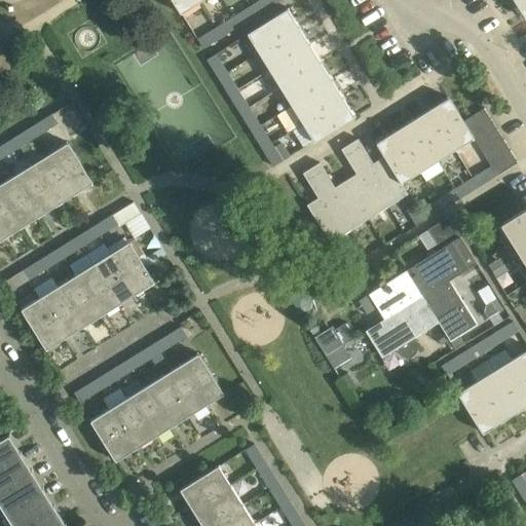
[(171,0),(180,14),(197,3),(195,0),(171,0)]
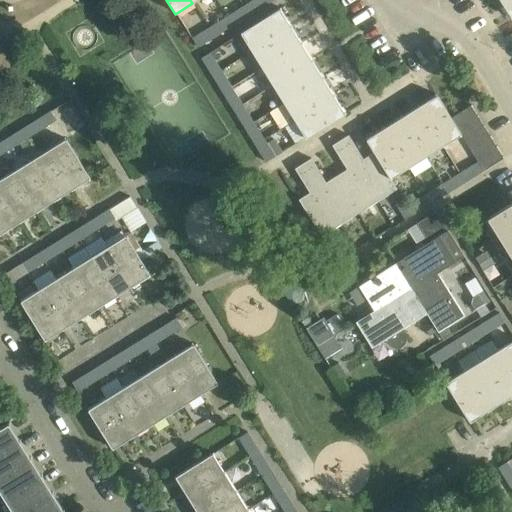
[(251,0),(248,3),(253,12),(265,4),(262,0),(251,0)]
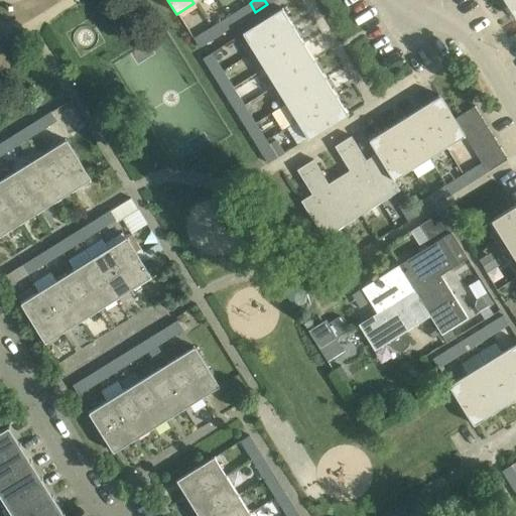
[(515,0),(502,0),(514,20),(515,18),(515,0)]
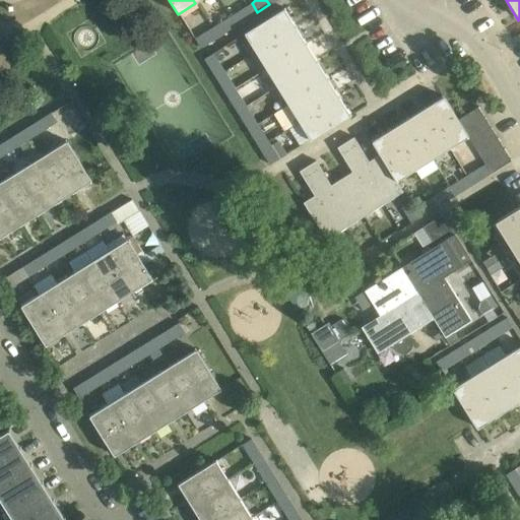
[(243,34),(254,52),(296,25),(284,7),(243,34)]
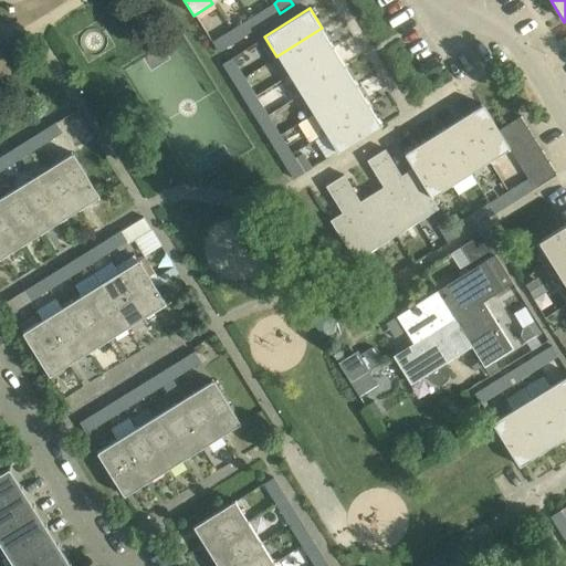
[(263,10),(249,19),(255,29),(269,20),(263,10)]
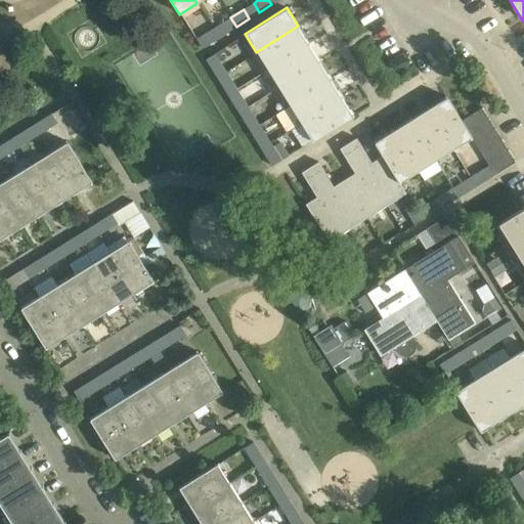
[(236,27),(230,17),(218,25),(224,34),(236,27)]
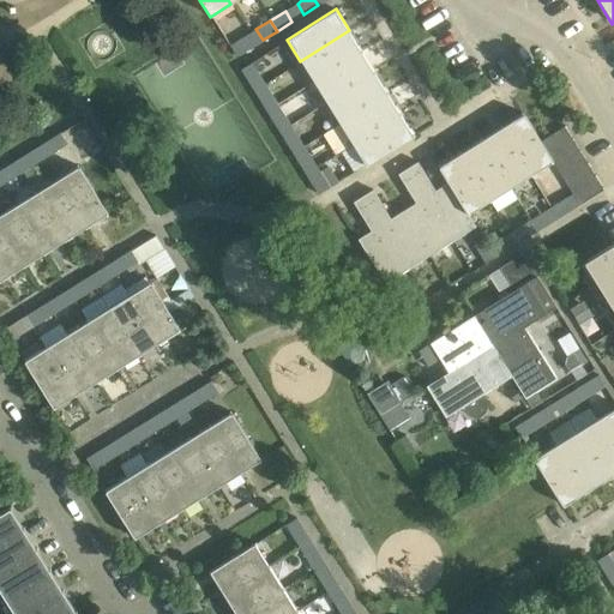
[(300,61),(313,82),(362,52),(349,30),(300,61)]
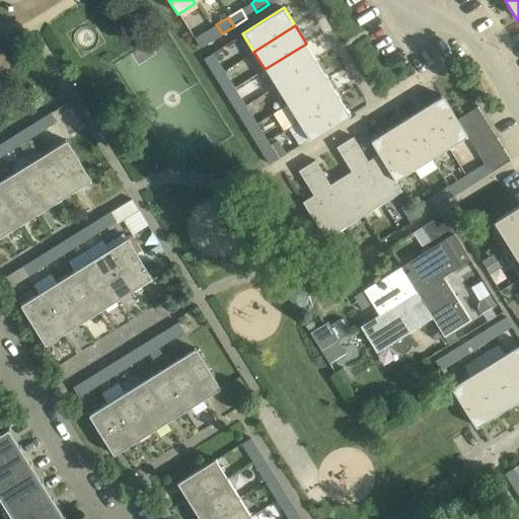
[(194,39),(200,48),(213,40),(207,30),(194,39)]
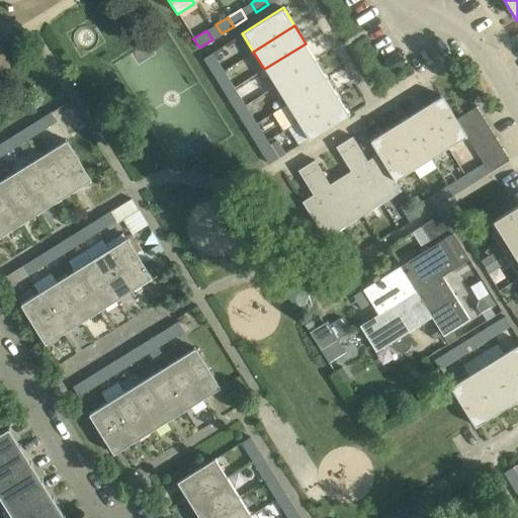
[(264,69),(274,86),(316,61),(306,44),(264,69)]
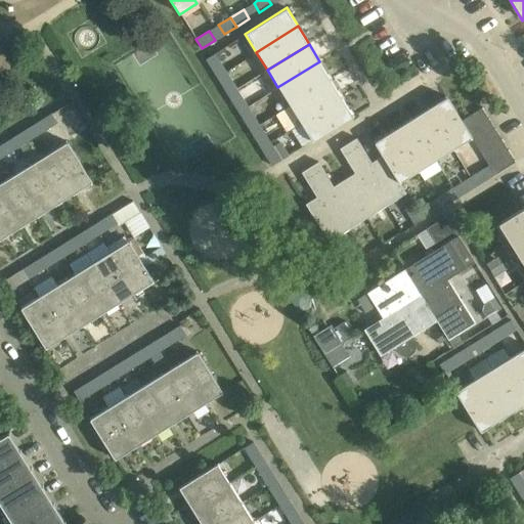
[(222,67),(214,53),(205,59),(213,73),(222,67)]
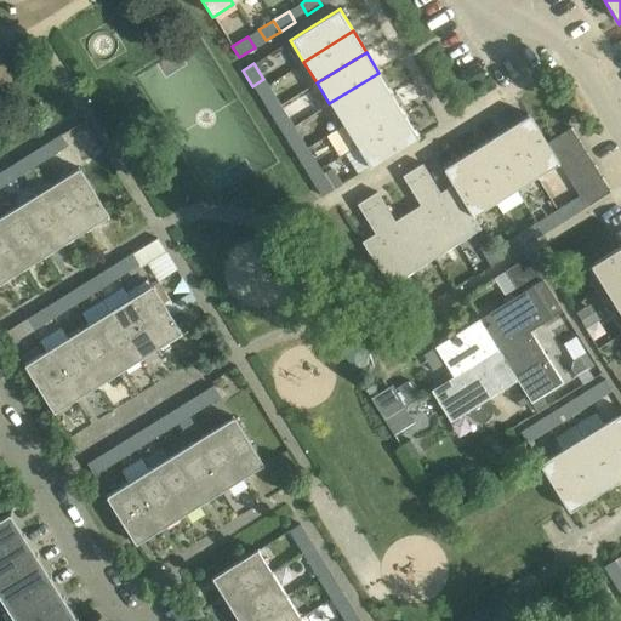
[(329,103),(342,125),(392,93),(379,73),(329,103)]
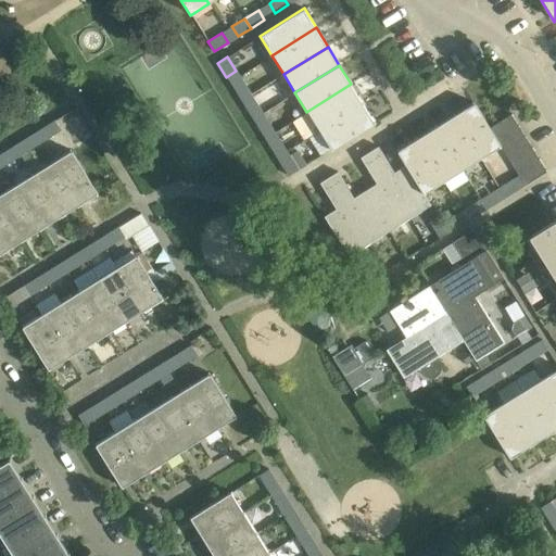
[(232,87),(241,100),(251,95),(242,80),(232,87)]
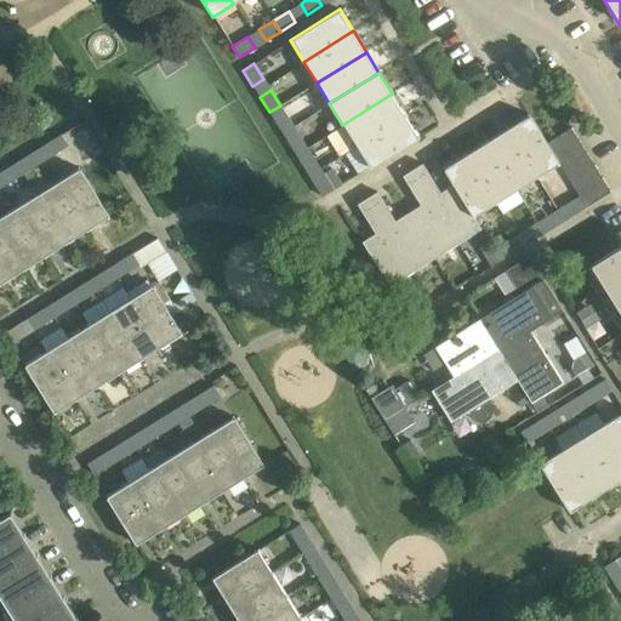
[(342,125),(332,131),(346,152),(355,146),(405,115),(392,93),(342,125)]
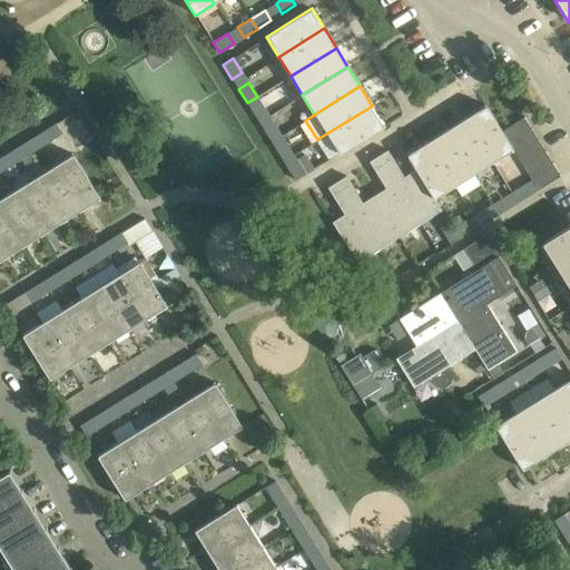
[(247,102),(256,117),(266,111),(257,97),(247,102)]
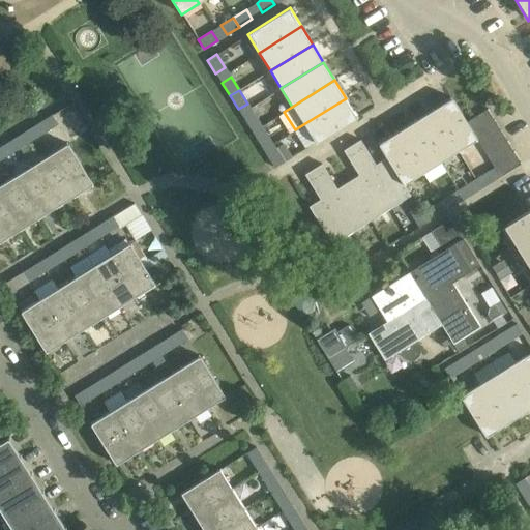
[(466,121),(450,97),(432,109),(459,151),(477,139),(473,133),(466,121)]
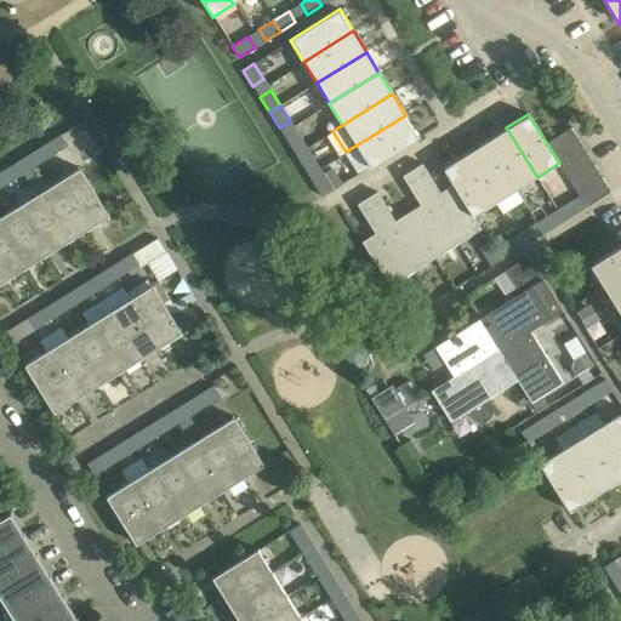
[(346,152),(345,153),(358,175),(369,167),(419,137),(405,115),(355,146),(346,152)]
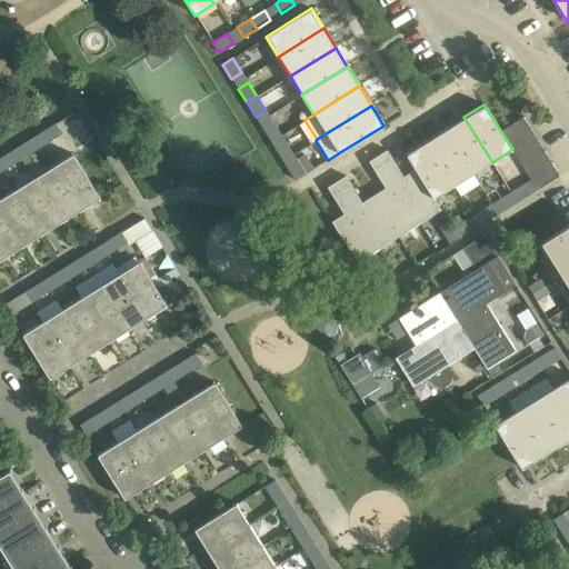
[(508,142),(530,129),(522,116),(500,130),(508,142)]
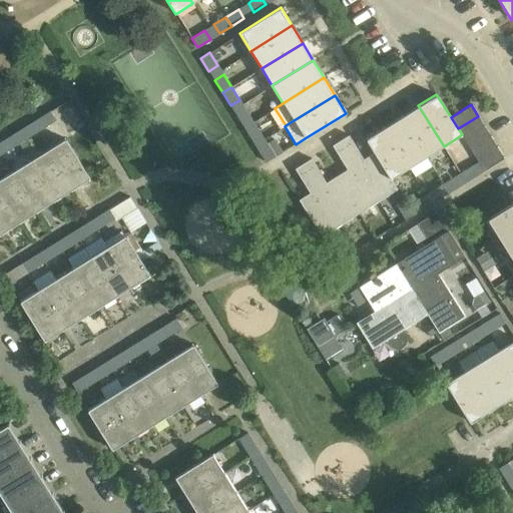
[(418,105),(401,116),(426,157),(444,146),(418,105)]
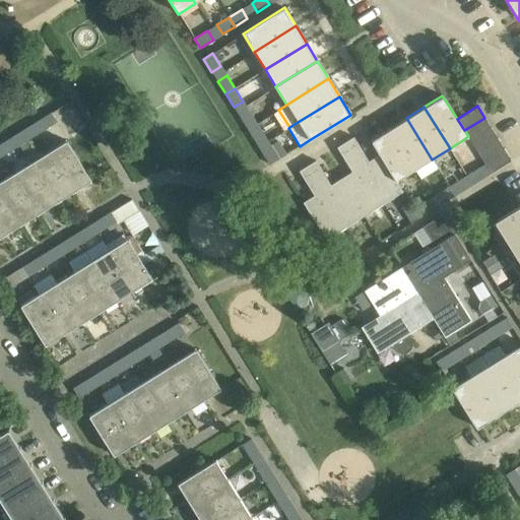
[(247,129),(256,123),(248,110),(239,116),(247,129)]
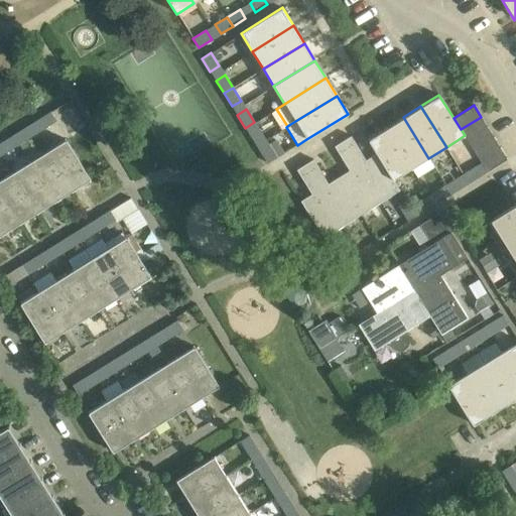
[(47,113),(34,121),(40,130),(53,122),(47,113)]
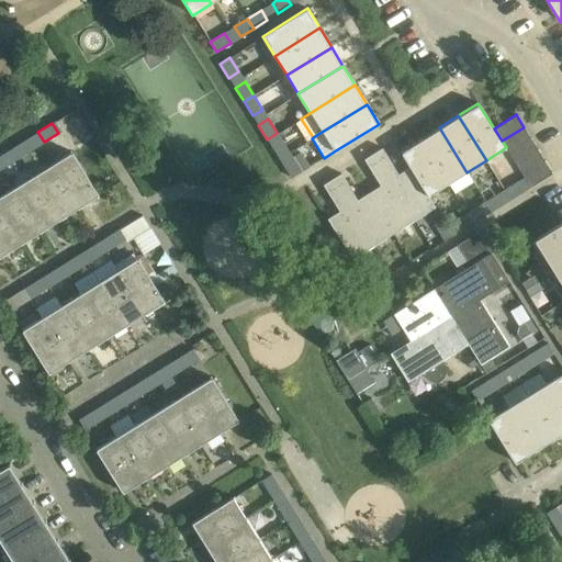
[(467,172),(439,127),(419,139),(448,184),(467,172)]
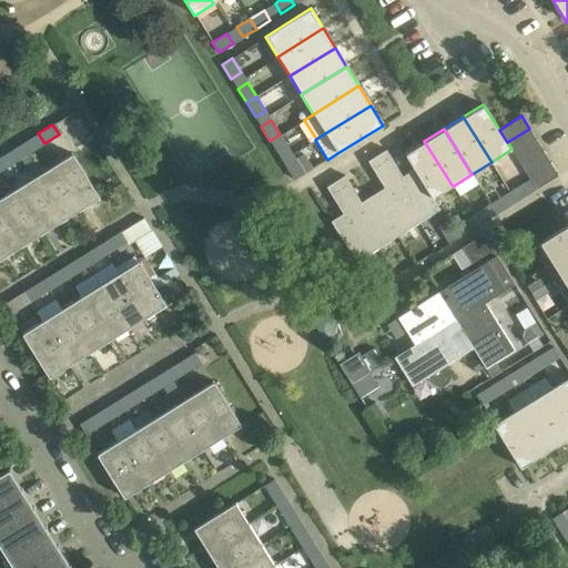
[(515,153),(537,140),(529,129),(507,142),(511,149),(515,153)]
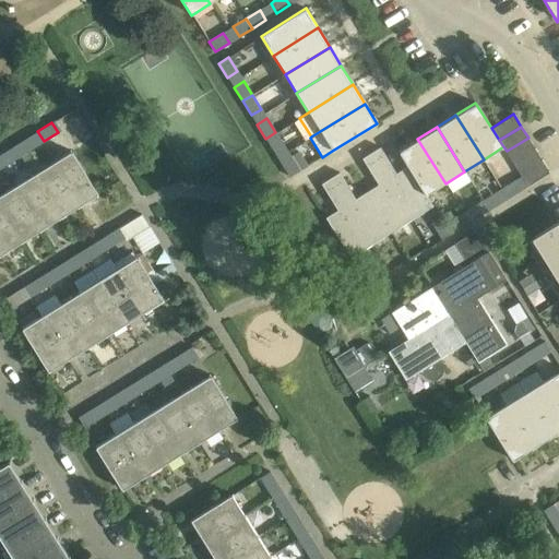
[(265,139),(274,153),(284,146),(275,132),(265,139)]
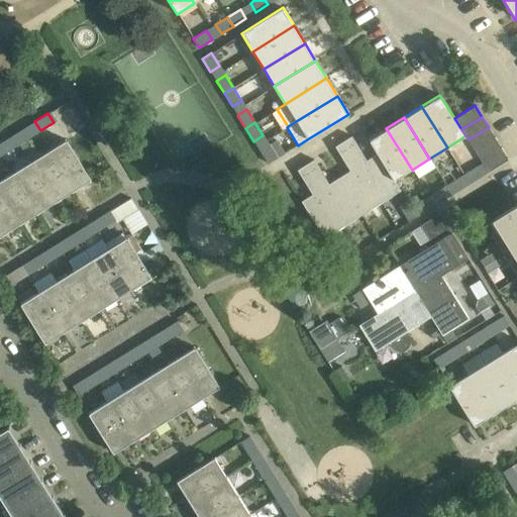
[(13,135),(18,143),(31,135),(25,126),(13,135)]
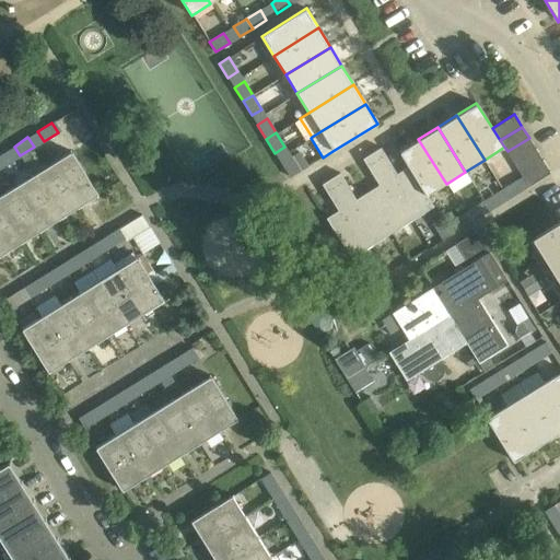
[(514,163),(536,149),(529,138),(508,151),(514,163)]
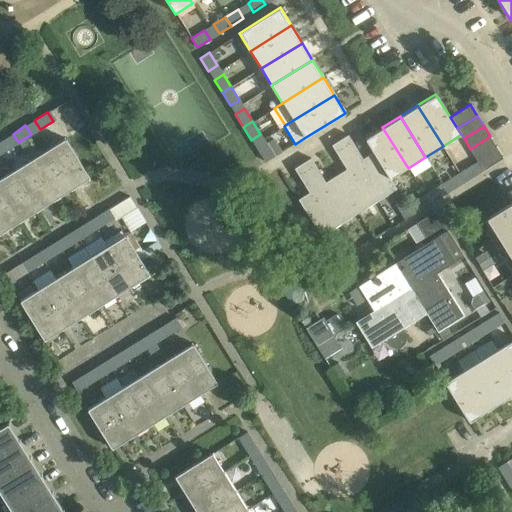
[(382,127),(364,138),(373,152),(390,179),(408,168),(382,127)]
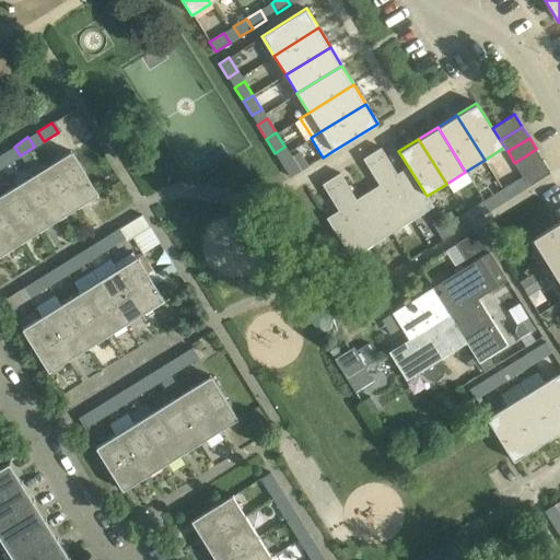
[(14,147),(0,154),(0,155),(6,165),(20,155),(14,147)]
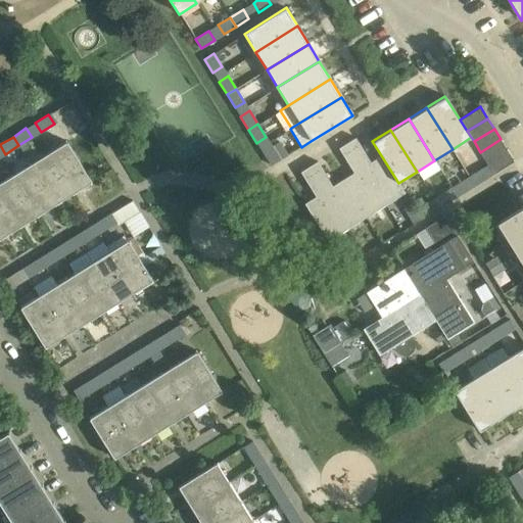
[(405,192),(398,183),(381,155),(370,162),(354,138),(346,143),(385,204),(405,192)]
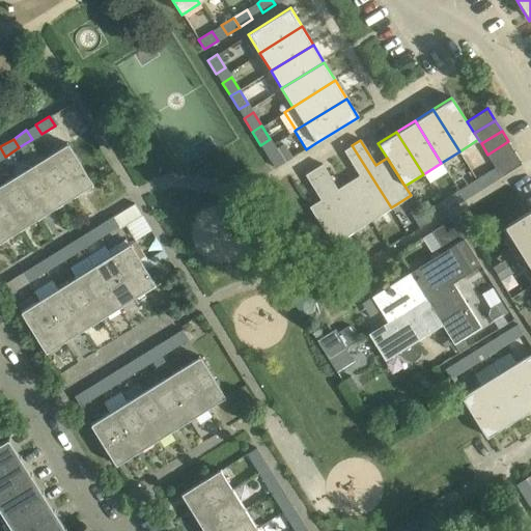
[(68,141),(48,155),(75,196),(94,184),(68,141)]
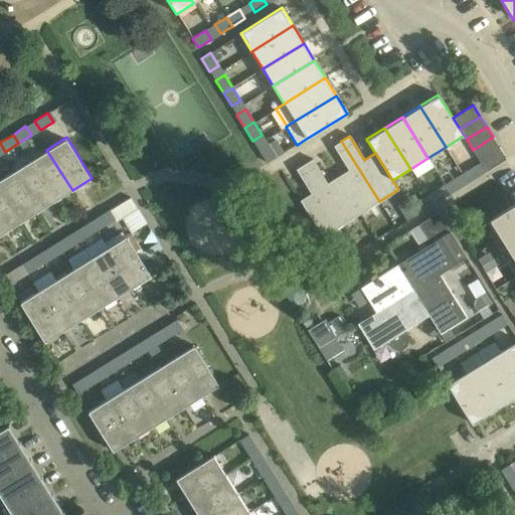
[(479,160),(500,147),(493,137),(473,150),(479,160)]
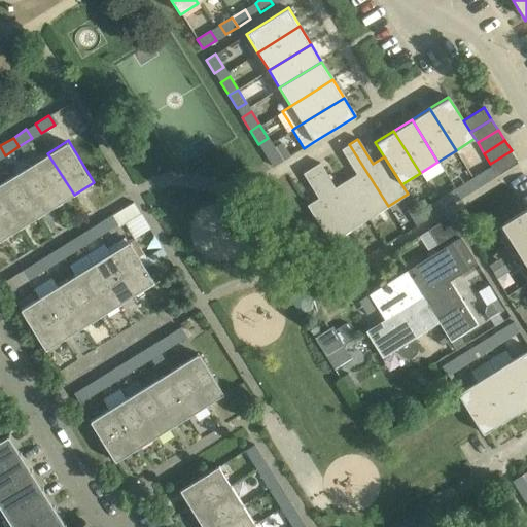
[(282,161),(290,155),(282,142),(274,147),(282,161)]
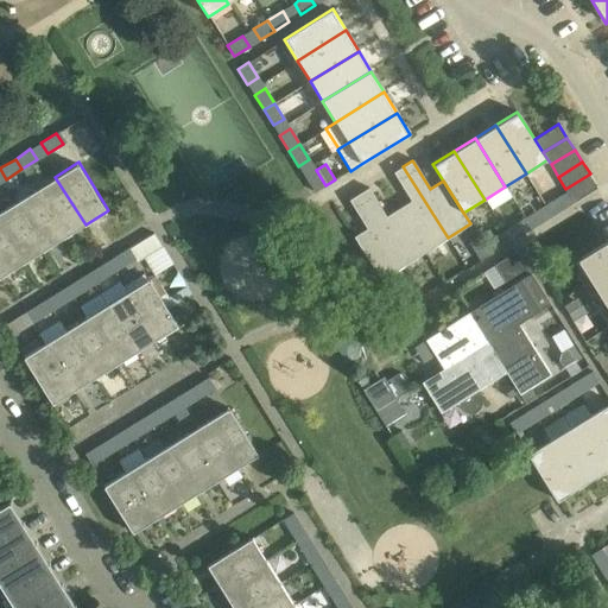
[(398,209),(425,252),(448,238),(403,166),(393,172),(411,201),(398,209)]
